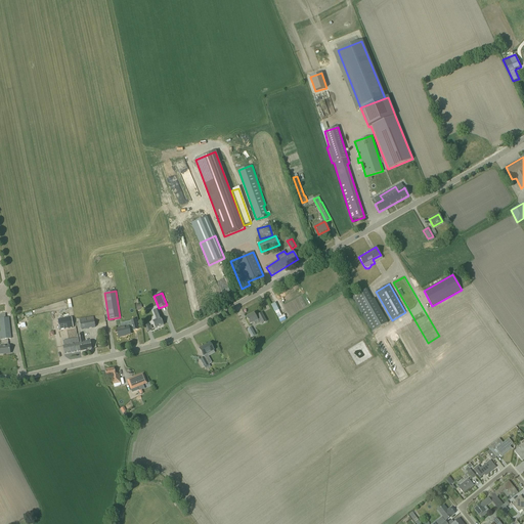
[(358,308),(372,332),(388,322),(374,299),(358,308)]
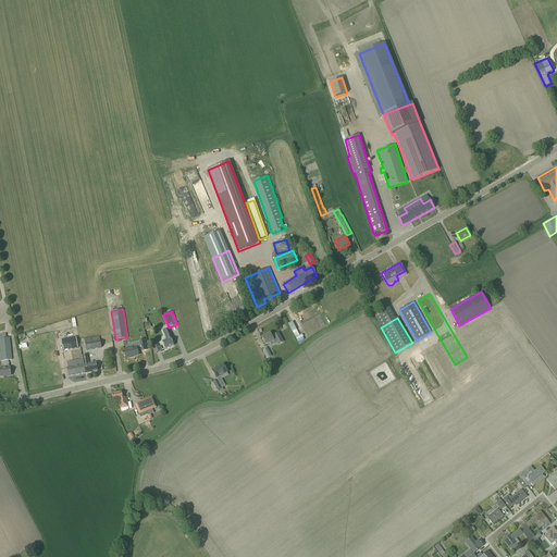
[(301,334),(298,335),(293,321),(288,323),(297,343),(304,339),(301,334)]
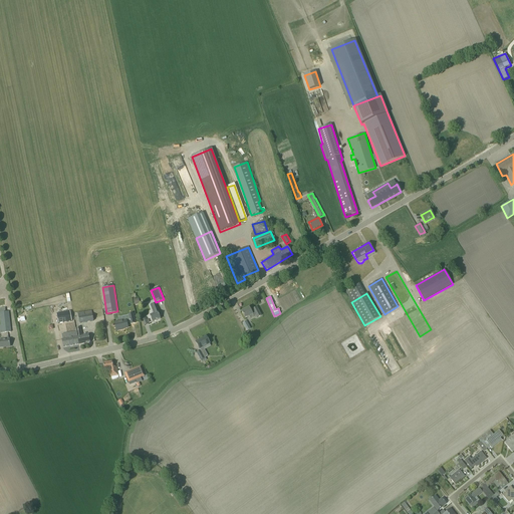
[(150,315),(153,322),(161,319),(154,303),(150,305),(154,314),(150,315)]
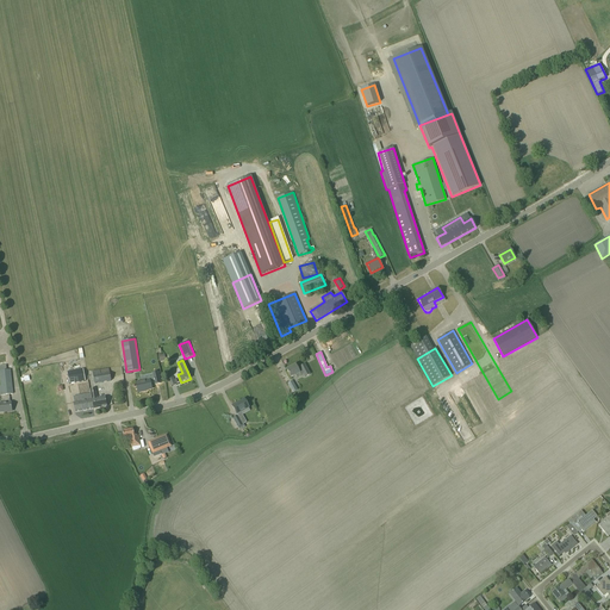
[(300,368),(298,369),(296,366),(287,371),(291,378),(296,375),(297,378),(304,374),(305,378),(310,374),(305,365),(299,367),(300,368)]
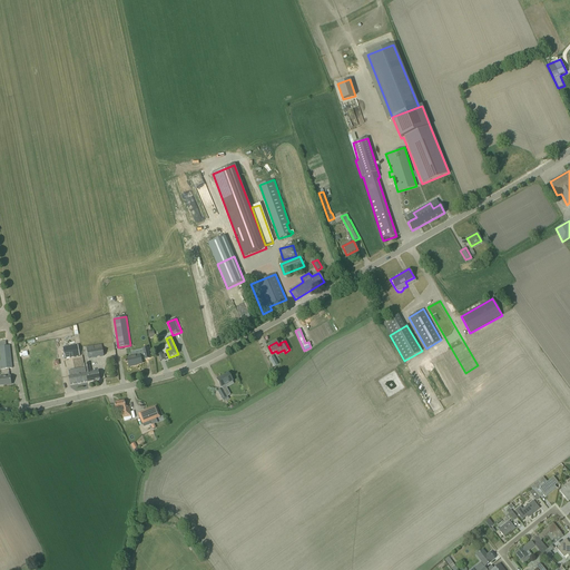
[(6,342),(0,342),(0,356),(0,361),(0,369),(0,370),(12,369),(10,345),(7,346),(6,342)]
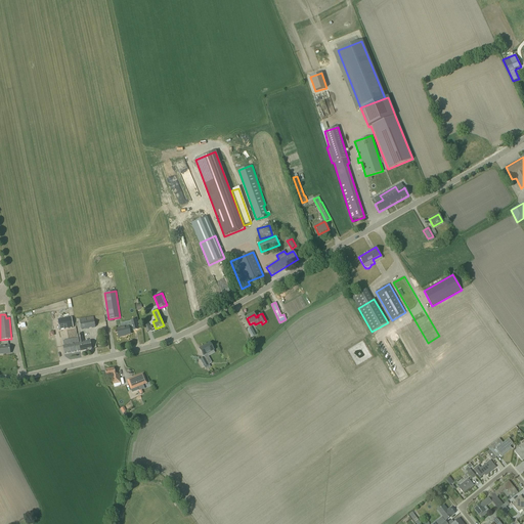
[(79,319),(80,324),(81,330),(95,328),(94,322),(94,316),(86,318),(86,317),(79,319)]
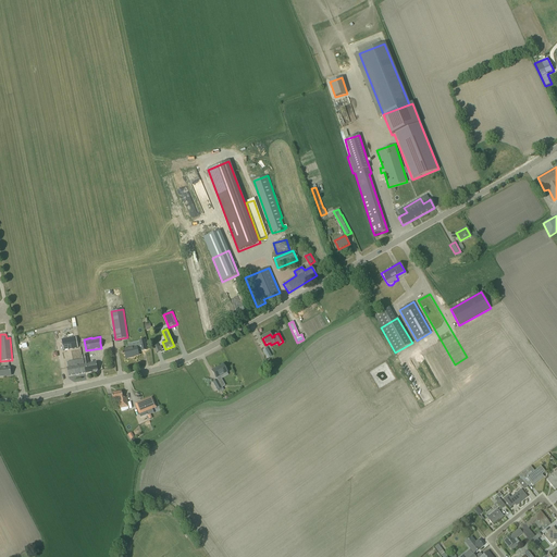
[(76,337),(62,341),(64,351),(78,348),(76,337)]
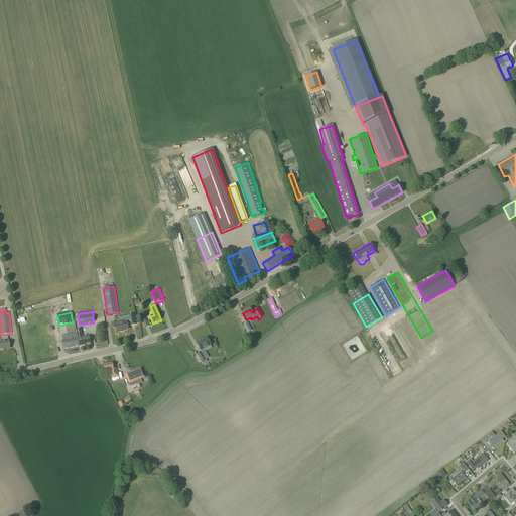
[(123,323),(115,325),(117,333),(121,332),(121,331),(128,330),(127,325),(131,324),(131,326),(135,325),(133,315),(129,316),(130,319),(123,321),(123,323)]
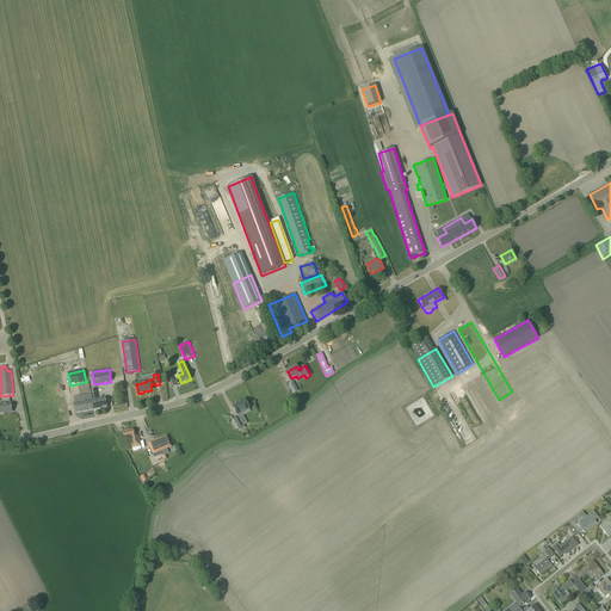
[(96,389),(91,390),(92,400),(94,409),(107,407),(105,397),(97,400),(96,389)]
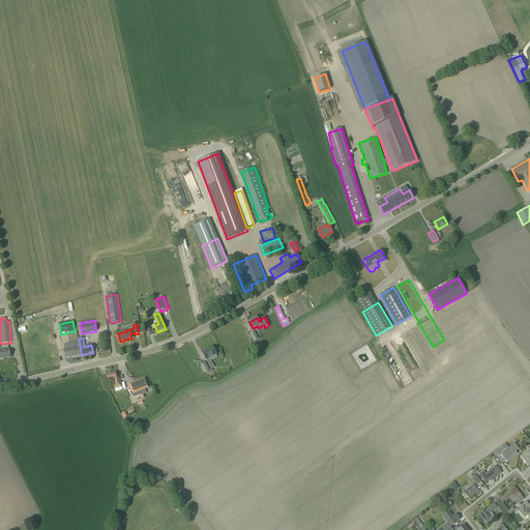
[(64,350),(63,350),(65,358),(82,355),(80,347),(70,349),(69,344),(63,345),(64,350)]
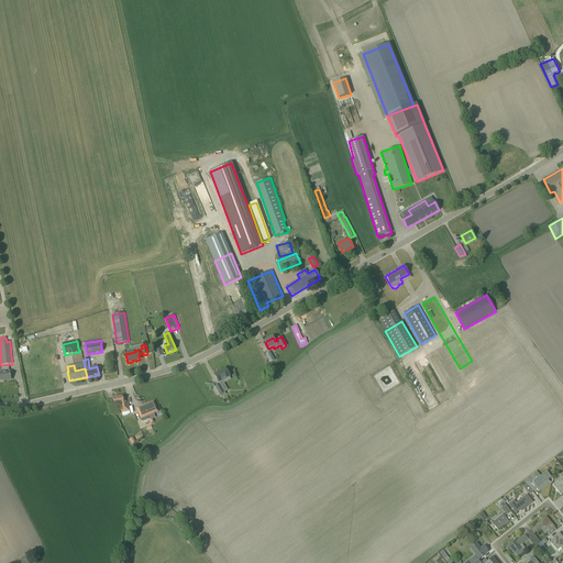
[(8,372),(0,372),(0,381),(4,382),(4,381),(11,379),(10,372),(9,372),(9,368),(7,368),(8,372)]
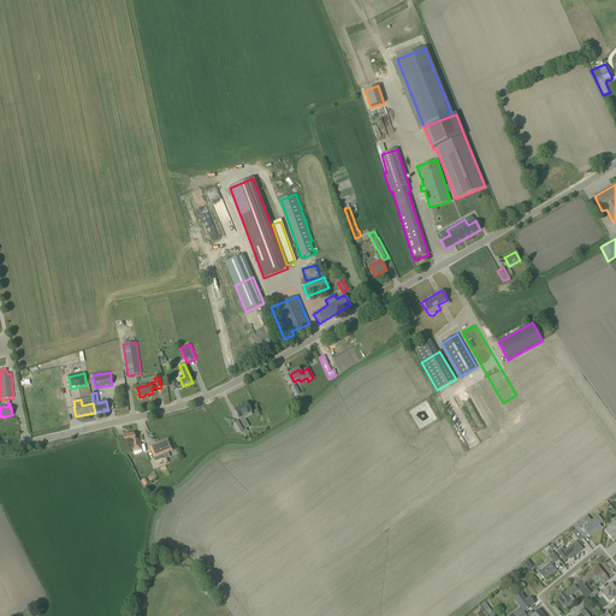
[(240,420),(235,422),(241,432),(242,434),(248,432),(246,428),(249,427),(243,416),(252,413),(247,403),(235,410),(240,420)]
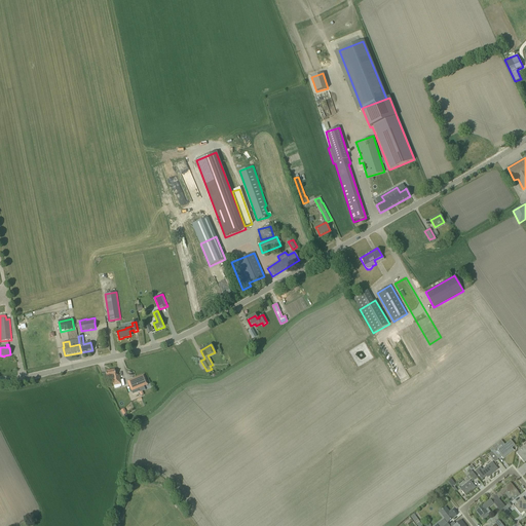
[(115,370),(106,372),(107,378),(111,377),(113,386),(121,384),(119,375),(116,376),(115,370)]
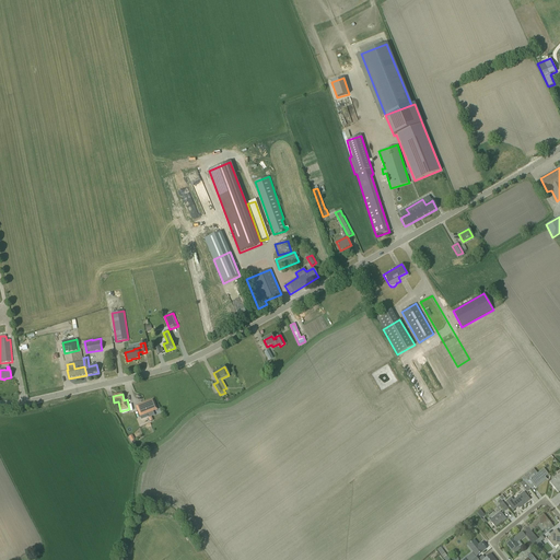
[(153,399),(136,407),(140,417),(158,409),(153,399)]
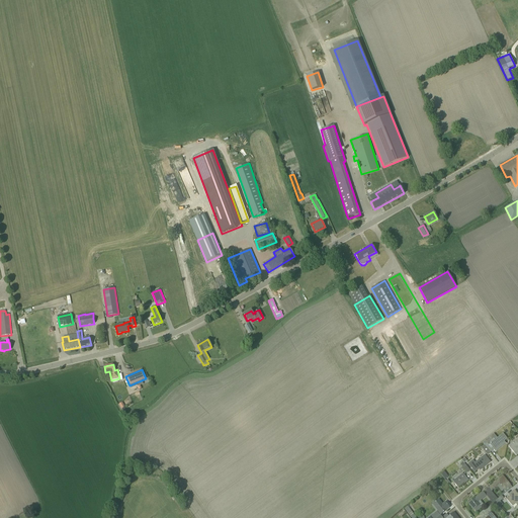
[(500,436),(490,444),(495,451),(505,443),(504,441),(507,439),(503,434),(500,436)]
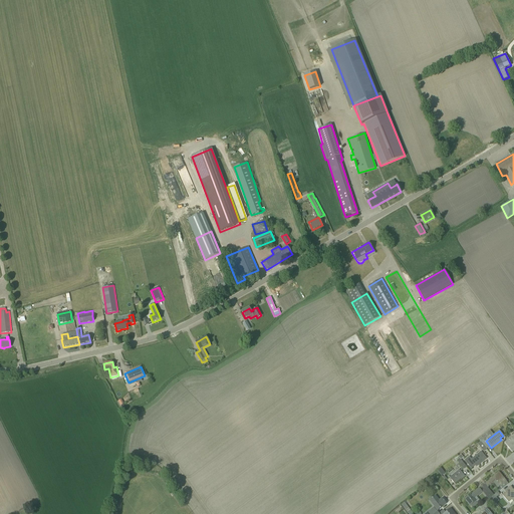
[(483,440),(490,434),(488,433),(488,432),(479,440),(481,442),(483,445),(485,443),(483,440)]
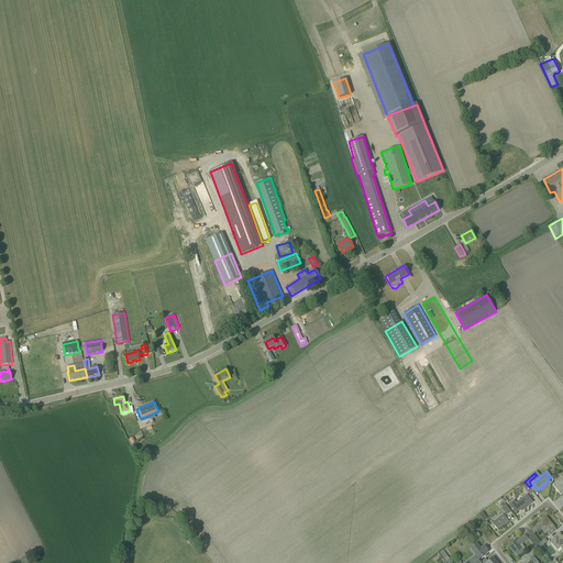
[(562,475),(552,485),(561,496),(562,494),(562,484),(562,485),(562,484),(562,475)]
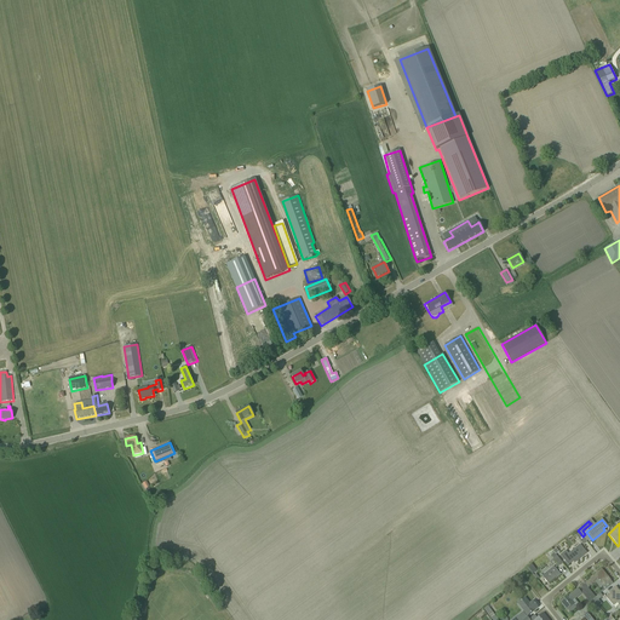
[(587,541),(583,537),(580,533),(577,537),(583,545),(587,541)]
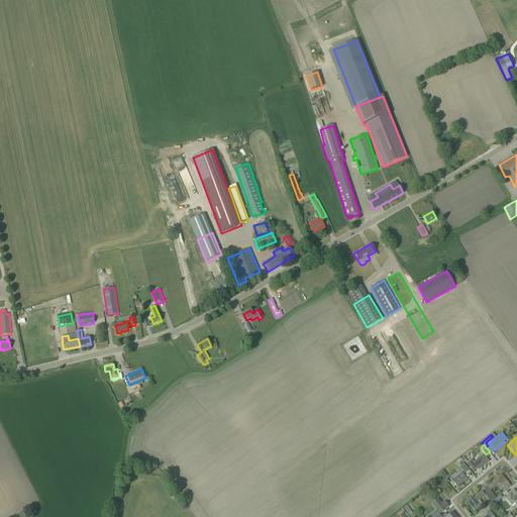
[(489,461),(484,454),(474,462),(472,459),(468,463),(474,472),(476,470),(475,470),(477,468),(479,469),(485,463),(485,464),(489,461)]
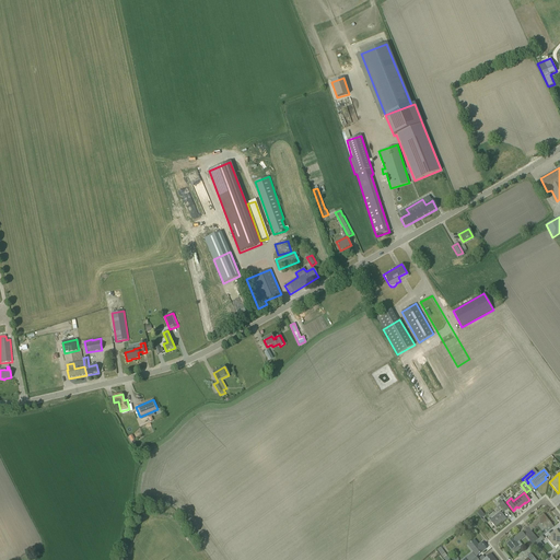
[(509,509),(501,500),(498,502),(500,504),(505,512),(509,509)]
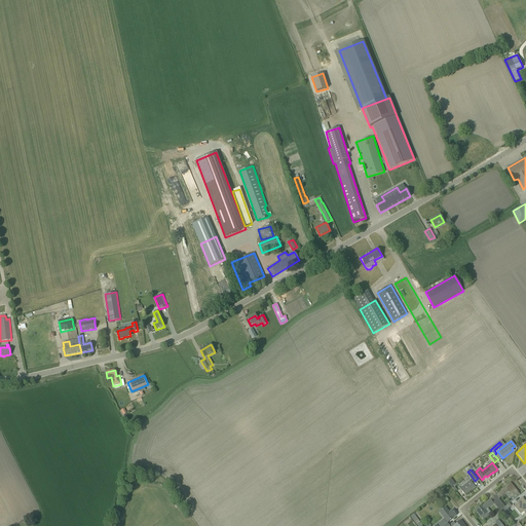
[(459,489),(462,491),(465,495),(476,487),(470,481),(459,489)]
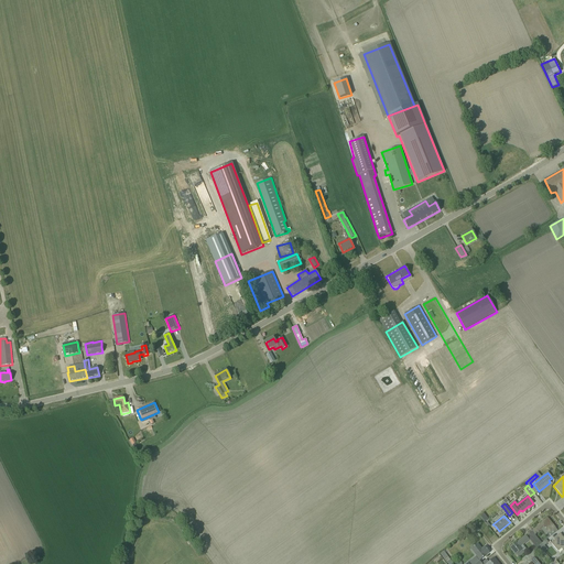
[(541,522),(542,523),(532,531),(535,534),(543,528),(551,537),(557,531),(555,528),(548,518),(541,522)]
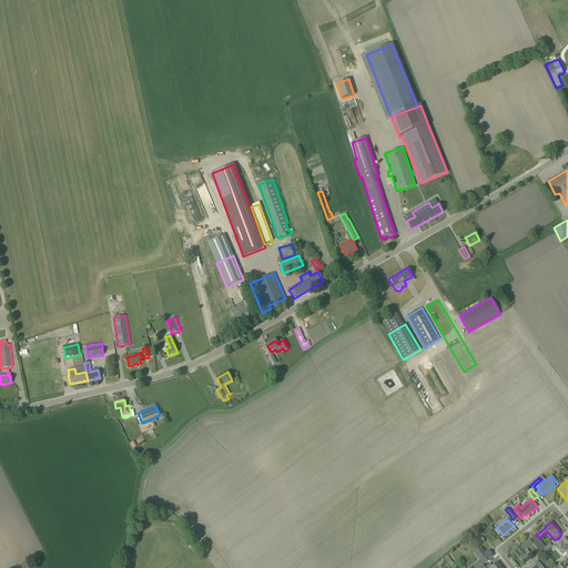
[(558,544),(555,547),(563,556),(566,553),(567,555),(567,554),(567,541),(565,537),(557,543),(558,544)]
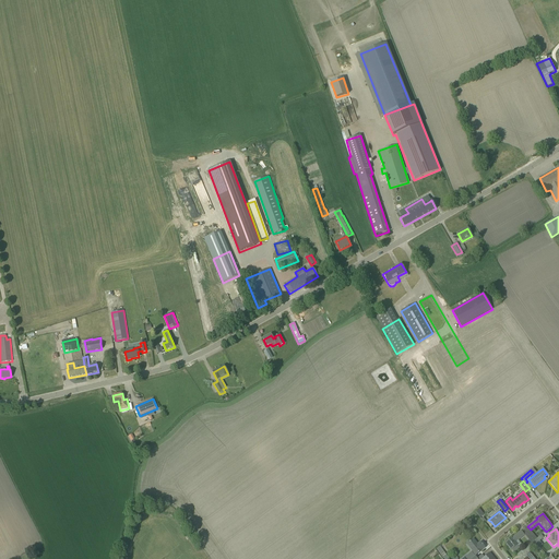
[(531,531),(527,533),(534,540),(537,538),(531,531)]
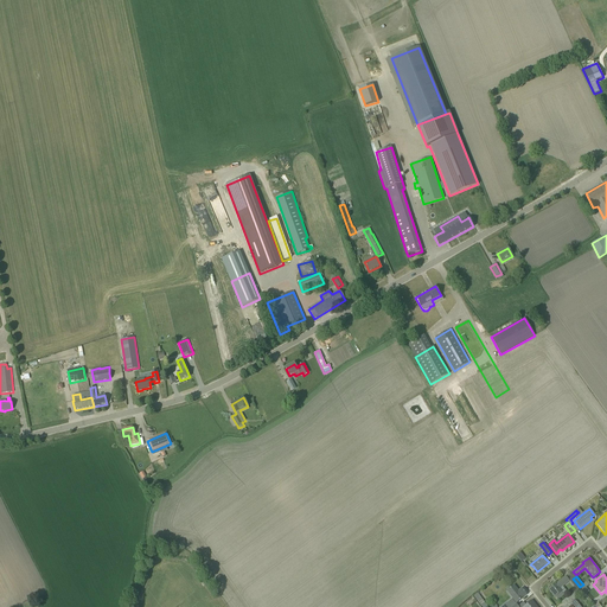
[(561,588),(569,581),(566,577),(555,586),(555,585),(549,590),(555,598),(556,596),(558,600),(564,595),(561,592),(562,590),(561,588)]
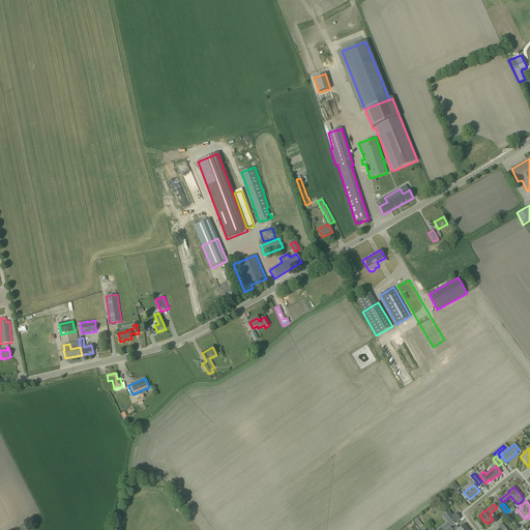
[(498,507),(504,514),(506,512),(500,505),(498,507)]
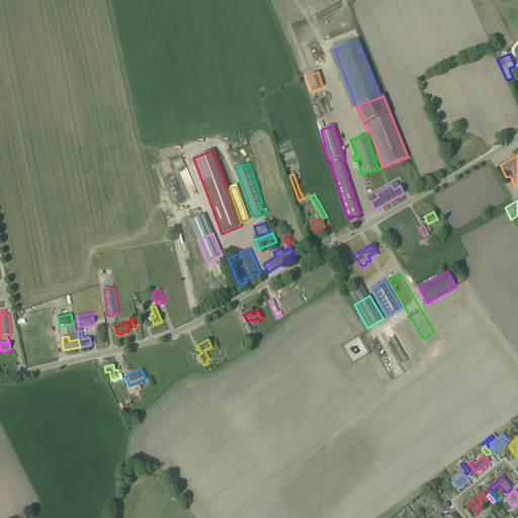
[(446,510),(449,508),(445,503),(442,505),(438,500),(432,505),(440,515),(446,510)]
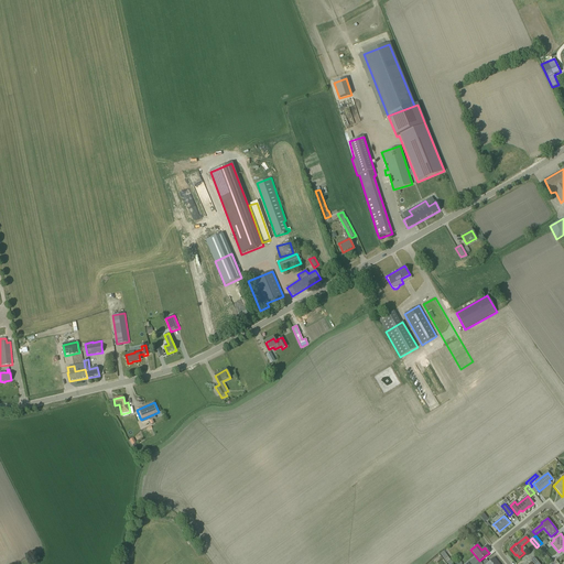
[(539,545),(537,548),(533,551),(533,550),(525,556),(529,561),(524,563),(539,563),(534,556),(537,554),(535,553),(541,549),(539,545)]
